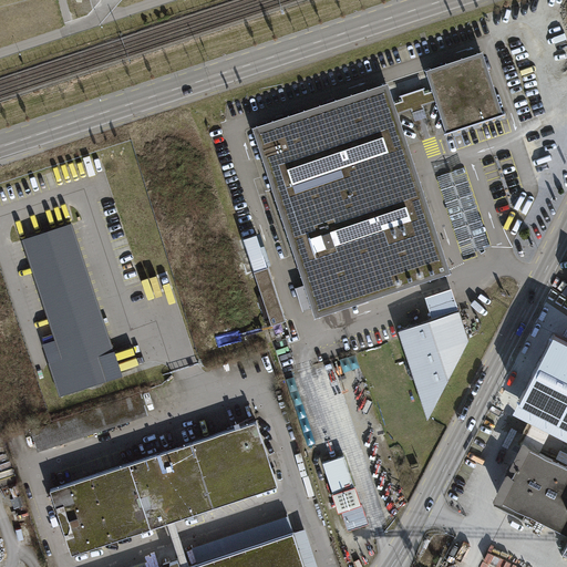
[(436,99),(447,130),(501,112),(480,50),(426,68),(433,88),(436,99)]
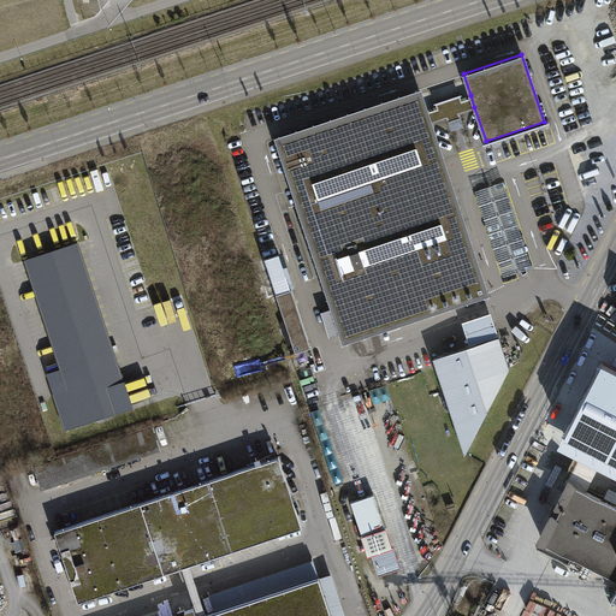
[(418,90),(272,140),(339,339),(485,291),(428,123),(425,111),(418,90)]
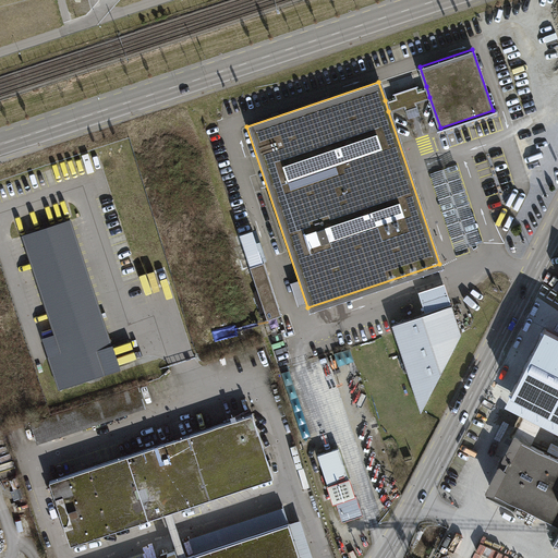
[(385,100),(388,111),(400,107),(404,119),(417,113),(414,102),(429,97),(426,86),(415,89),(414,85),(391,93),(392,97),(385,100)]
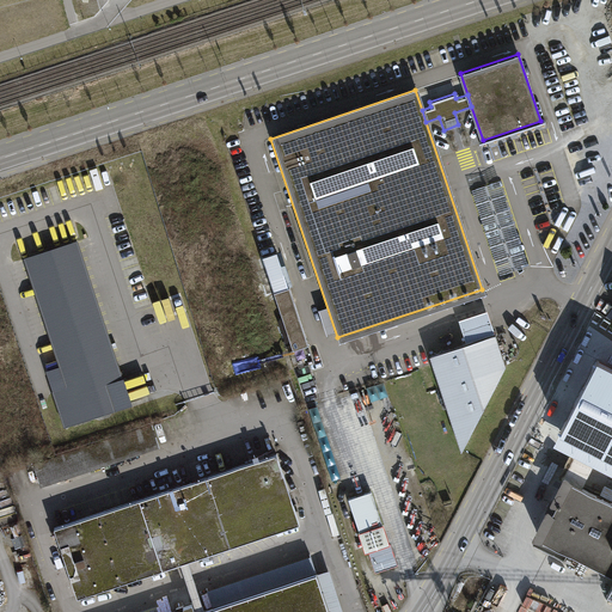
[(72,244),(30,257),(72,385),(54,391),(66,426),(101,414),(92,389),(117,380),(72,244)]
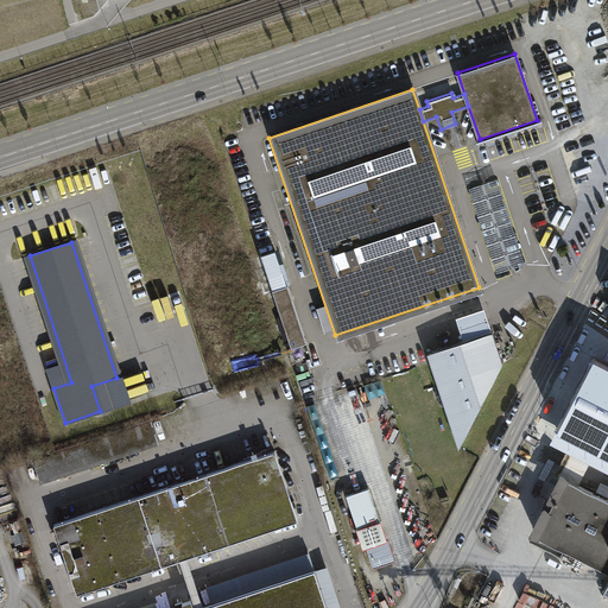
[(289,286),(272,291),(295,365),(311,359),(289,286)]
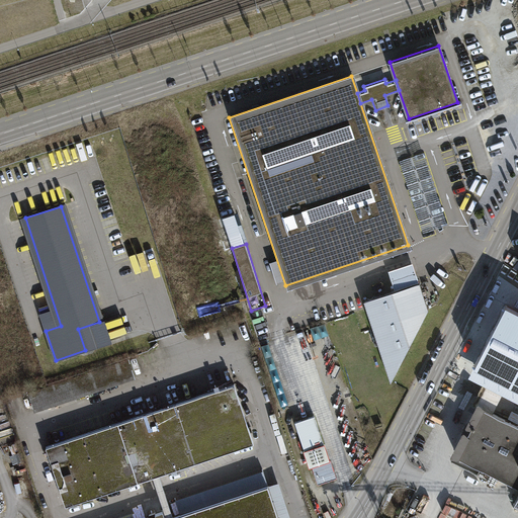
[(413,262),(389,270),(395,288),(419,280),(413,262)]
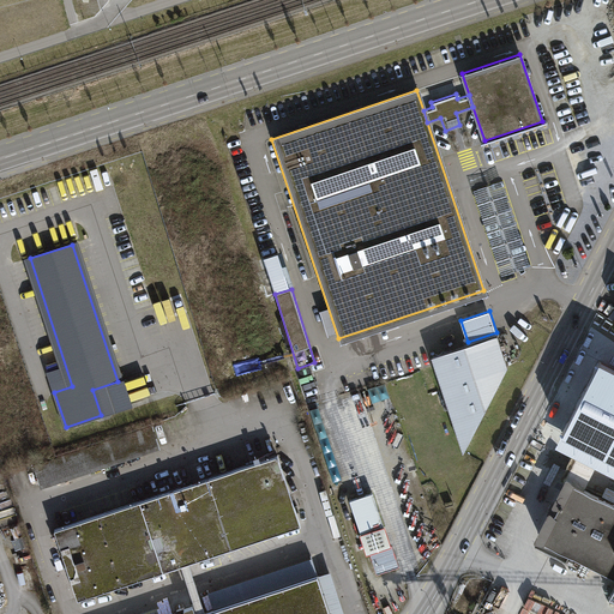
[(462,344),(431,355),(434,366),(463,453),(509,367),(497,332),(468,342),(462,344)]
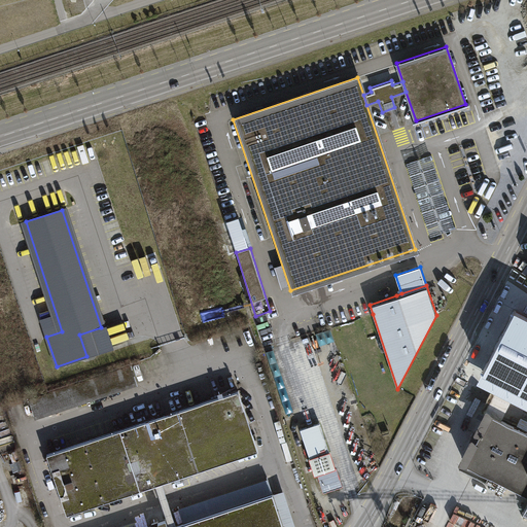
[(526,395),(526,315),(517,311),(484,374),(505,384),(502,390),(514,395),(517,390),(526,395)]
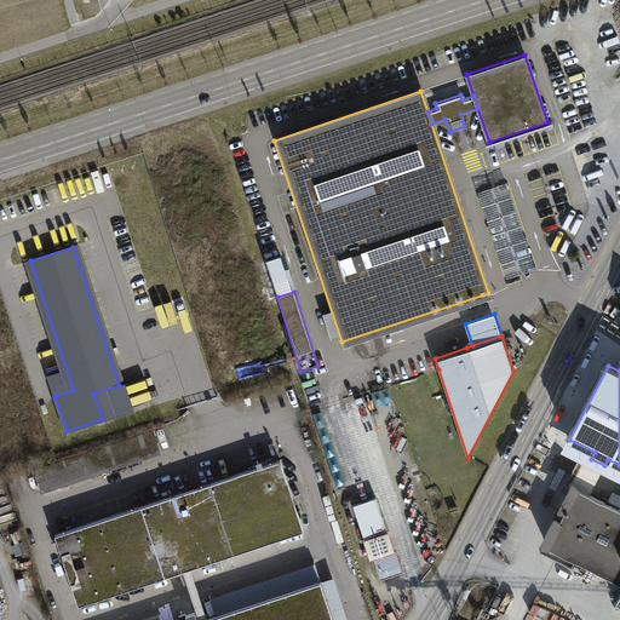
[(577,489),(589,495),(604,465),(591,459),(581,453),(566,483),(577,489)]
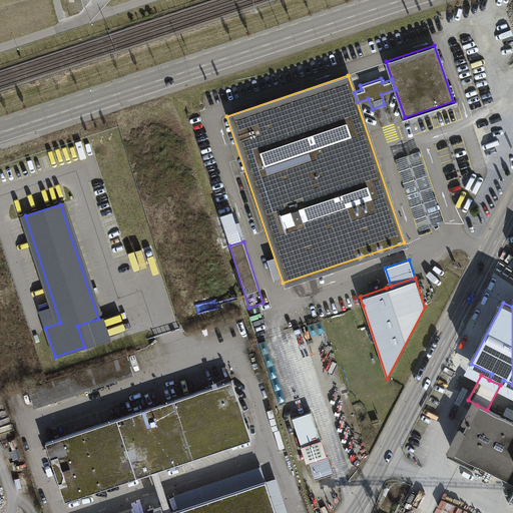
[(232,381),(45,443),(65,501),(251,439),(232,381)]
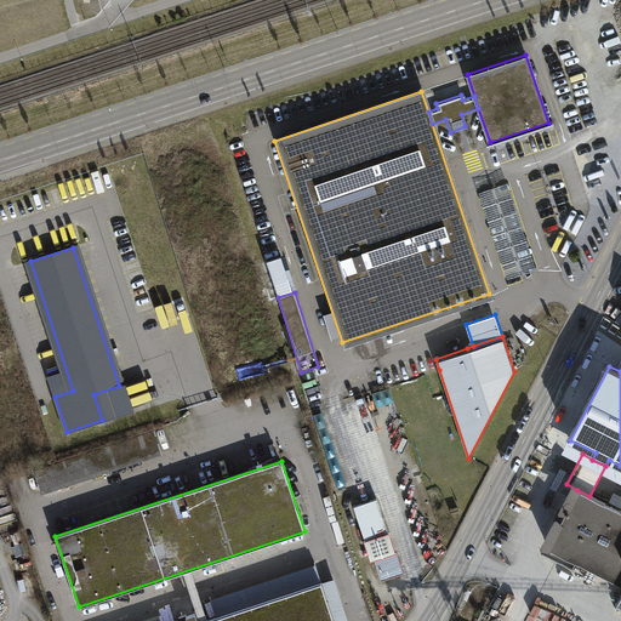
[(620,512),(590,496),(577,490),(547,548),(620,585),(620,600),(619,607),(620,607),(620,512)]
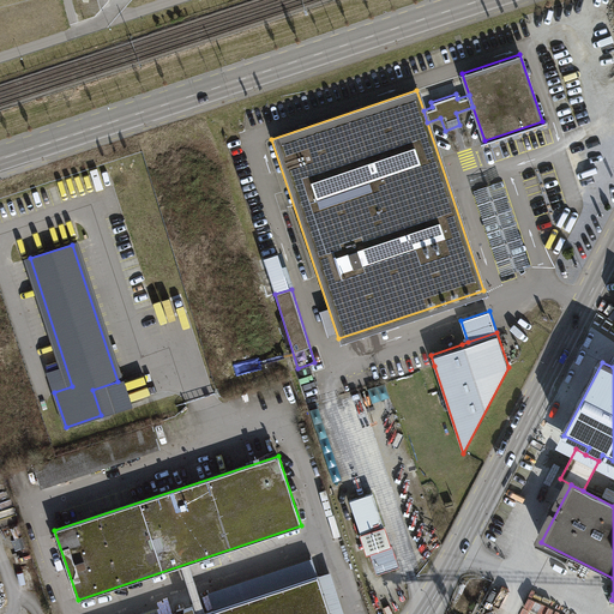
[(369,554),(377,575),(398,567),(392,547),(391,547),(373,494),(350,503),(368,555),(369,554)]
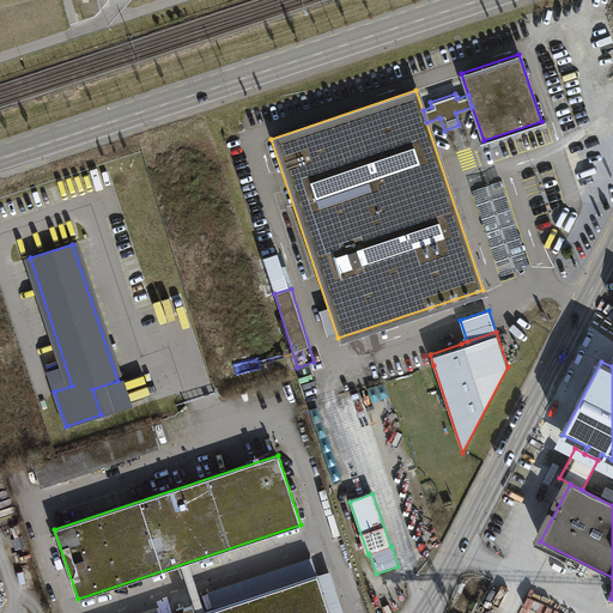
[(327,612),(315,574),(194,612),(327,612)]
